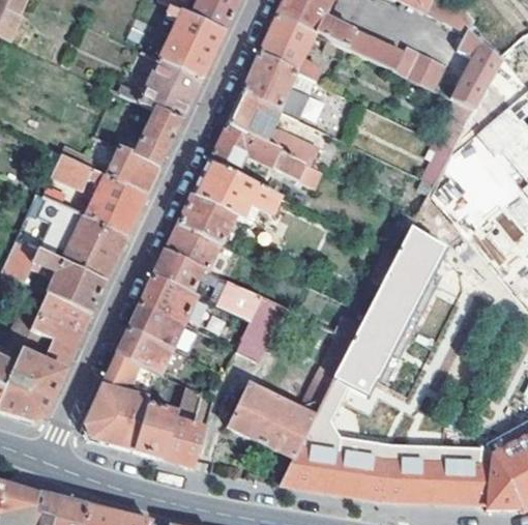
[(9,38),(27,0),(11,0),(1,23),(0,25),(0,32),(7,36),(9,38)]
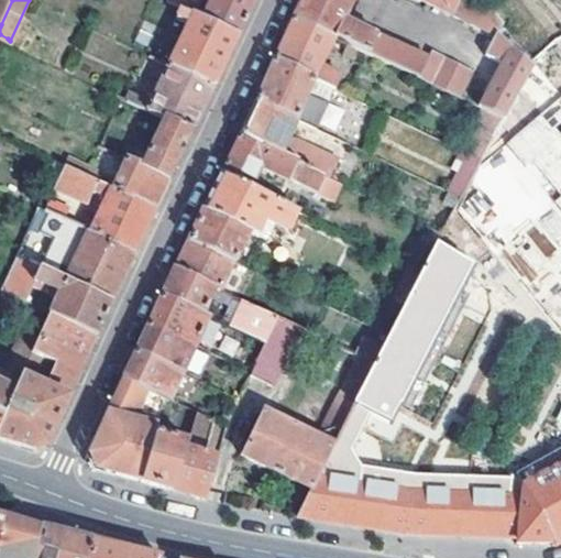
[(189,20),(194,11),(172,0),(163,0),(160,8),(189,20)]
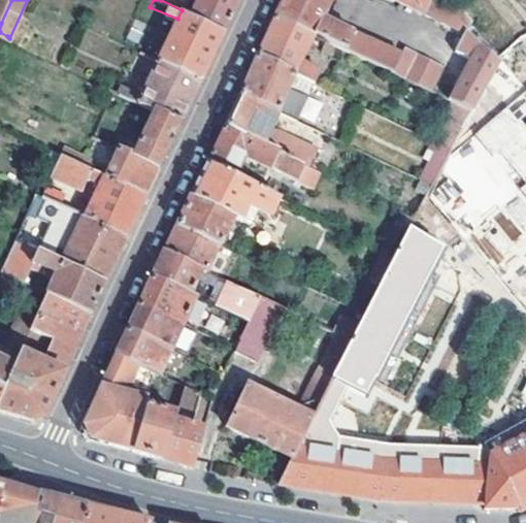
[(182,10),(224,30),(238,0),(196,0),(193,7),(182,1),(182,0),(161,0),(182,10)]
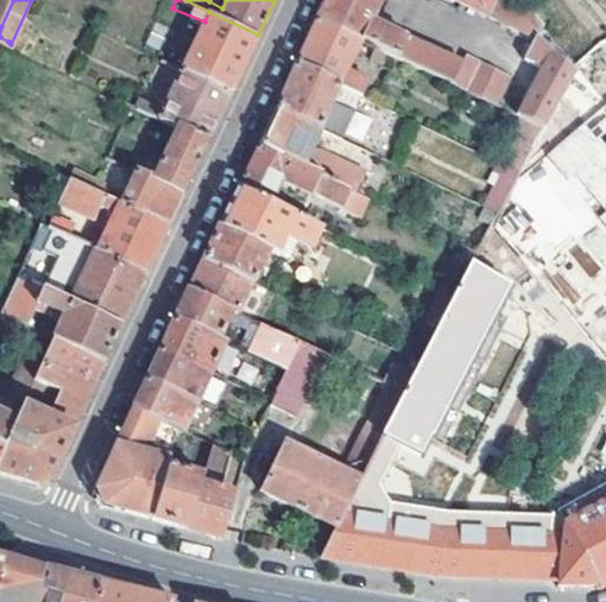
[(324,0),(319,14),(363,36),(377,42),(389,46),(498,99),(511,71),(466,51),(462,57),(373,16),(380,0),(468,0),(535,32),(526,52),(544,61),(521,109),(543,120),(560,89),(576,57),(532,4),(524,0),(324,0)]
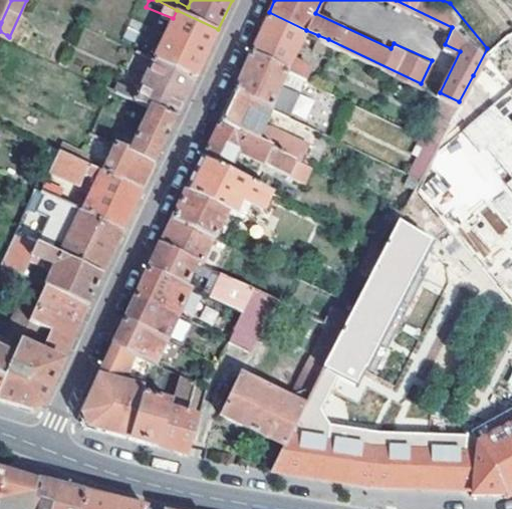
[(156,55),(197,74),(207,53),(218,29),(177,10),(173,18),(156,55)]
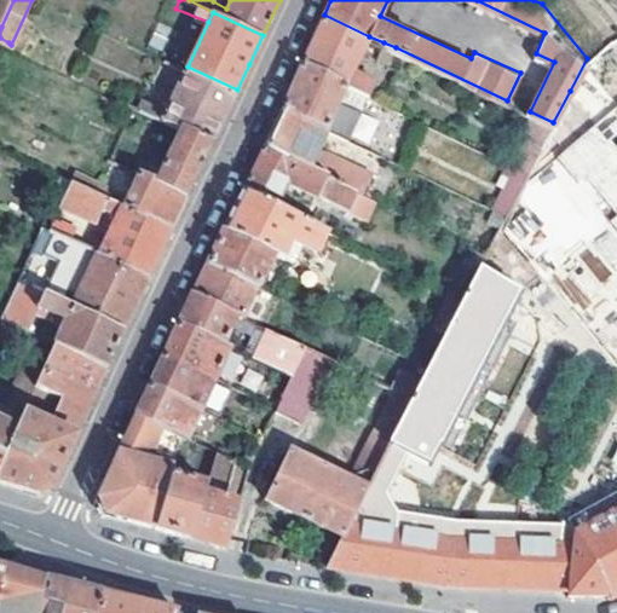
[(303,61),(352,85),(376,96),(381,88),(373,85),(375,80),(353,69),(369,36),(324,15),(313,36),(303,61)]
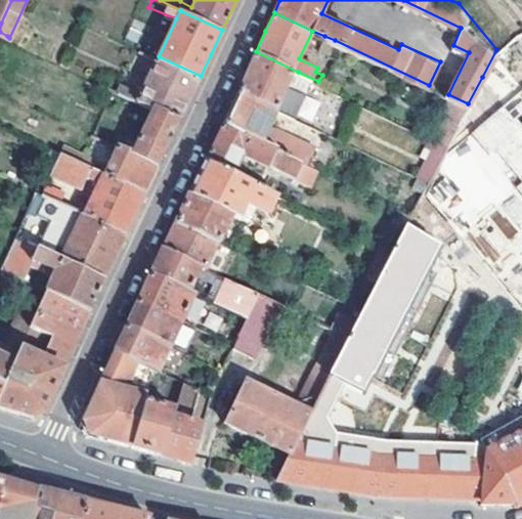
[(335,40),(324,36),(320,44),(332,48),(335,40)]
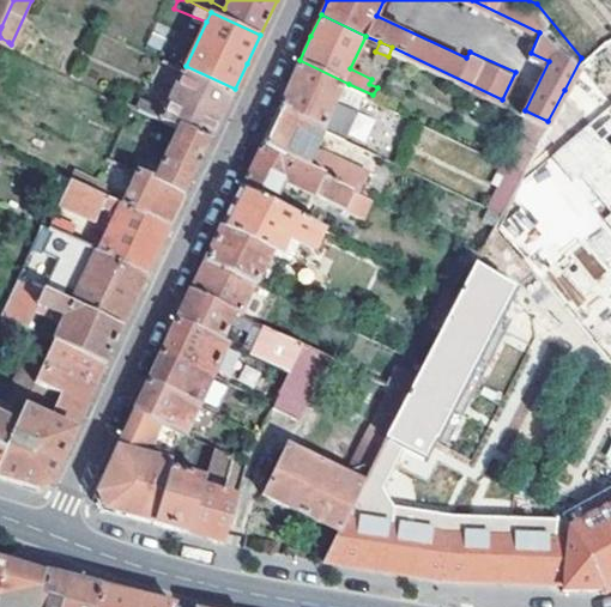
[(569,91),(610,113),(610,92),(581,58),(564,90),(569,91)]
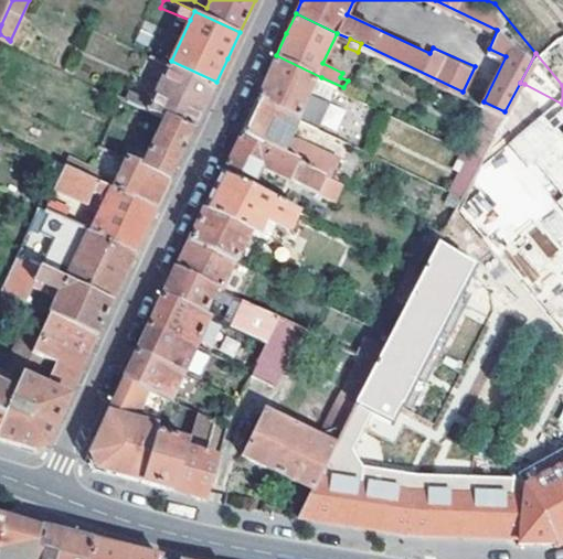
[(321,77),(276,55),(273,63),(257,95),(298,115),(315,81),(319,82),(321,77)]
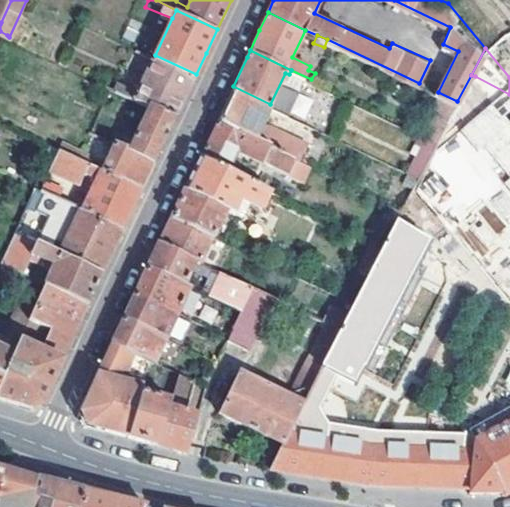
[(196,74),(155,55),(139,89),(135,95),(151,103),(176,115),(186,95),(196,74)]
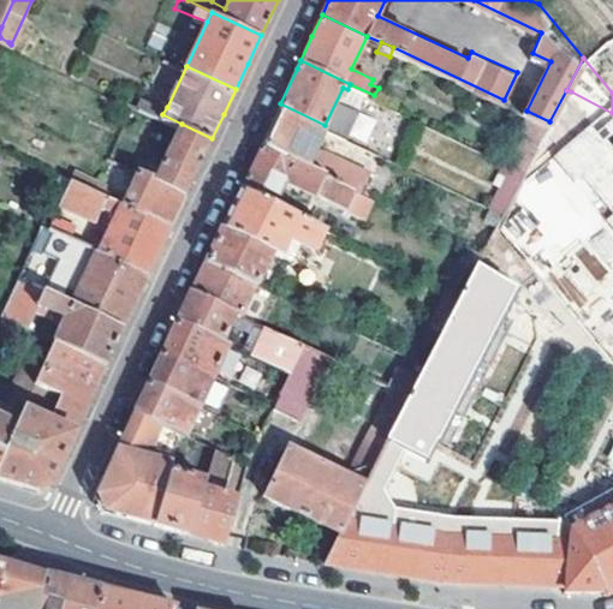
[(480,268),(517,287),(531,294),(612,137),(612,113),(571,91),(480,268)]
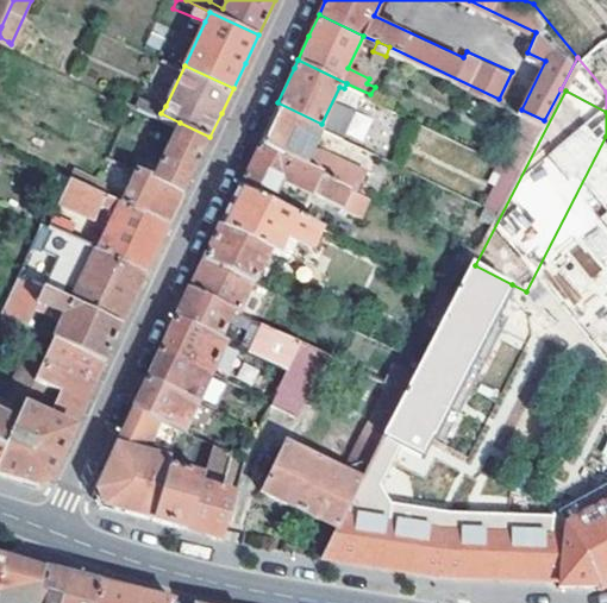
[(145,106),(161,113),(166,106),(149,98),(145,106)]
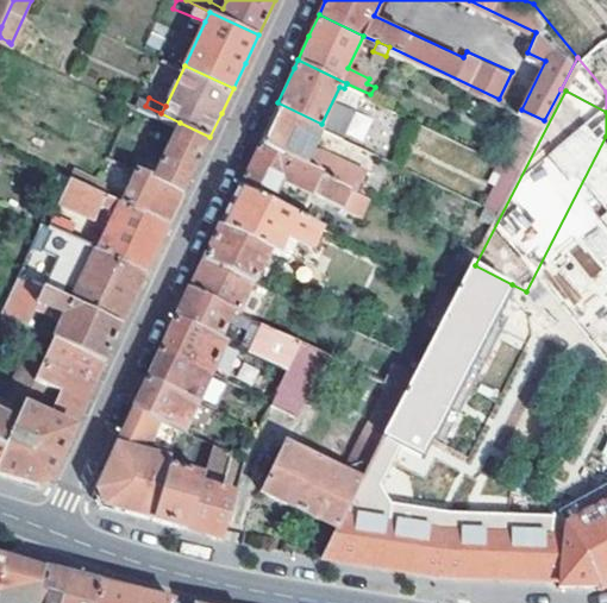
[(260,140),(349,183),(362,189),(367,180),(383,187),(394,163),(379,156),(370,173),(365,171),(367,167),(320,145),(312,144),(321,124),(277,102),(274,112),(260,140)]
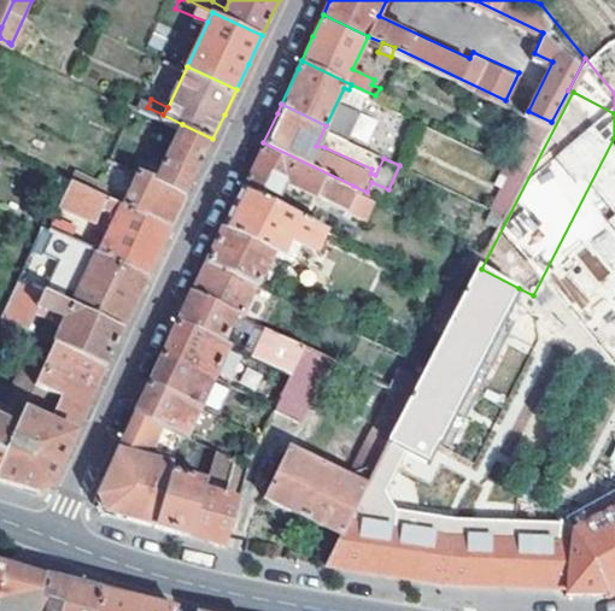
[(138,127),(173,145),(182,124),(163,115),(147,107),(146,107),(138,127)]
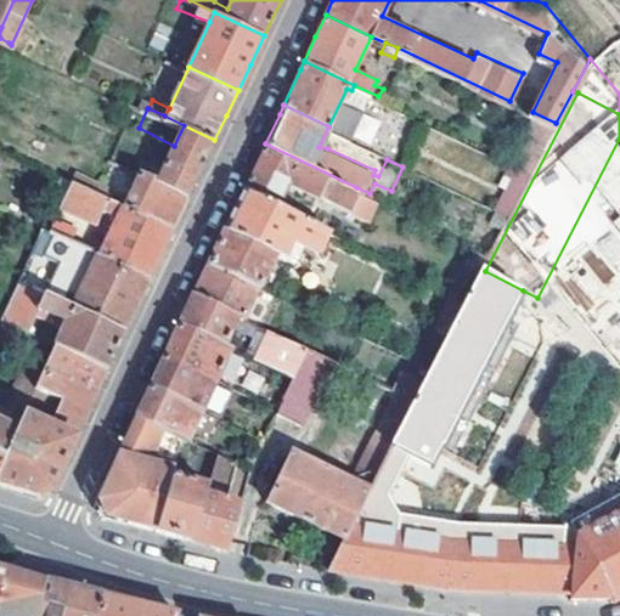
[(158,180),(189,195),(193,186),(214,140),(184,125),(174,146),(158,180)]
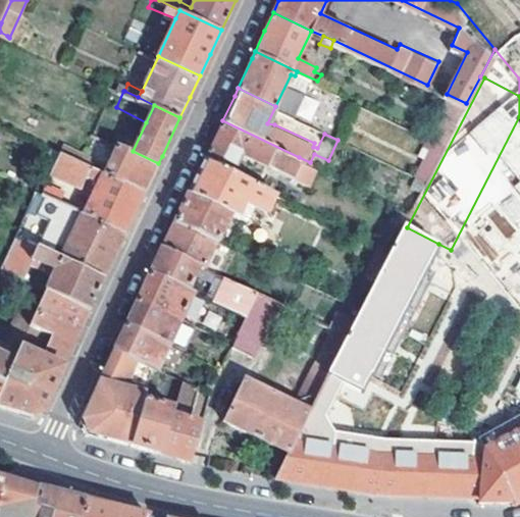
[(291,173),(299,157),(222,120),(208,150),(204,159),(231,171),(242,153),(291,173)]
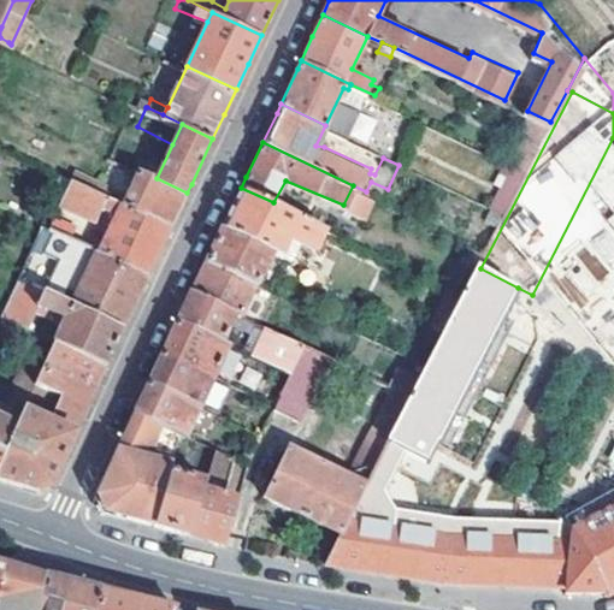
[(125,202),(172,225),(183,200),(187,193),(157,178),(139,170),(125,202)]
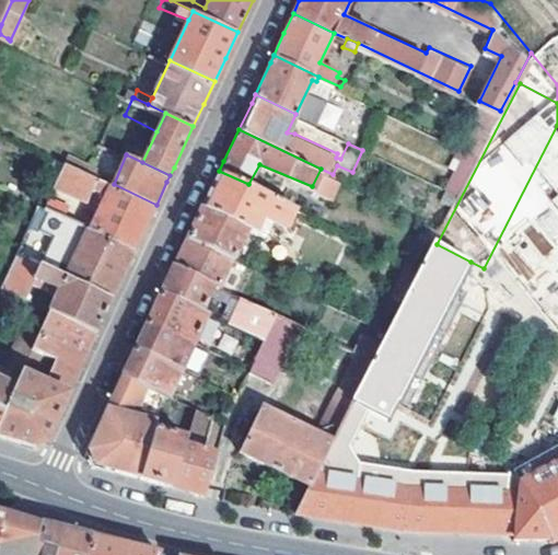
[(57,184),(67,163),(55,157),(45,180),(57,184)]
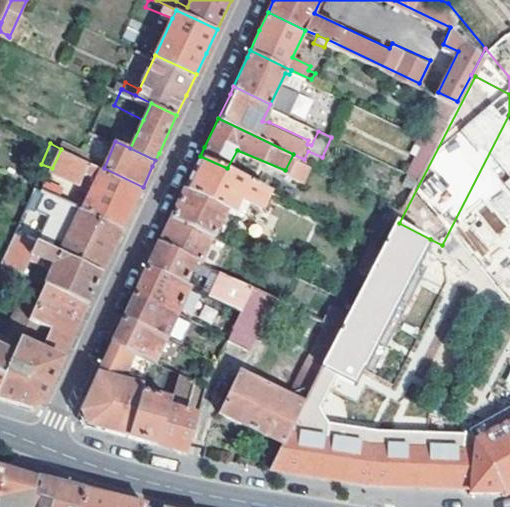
[(104,168),(85,160),(80,158),(61,149),(52,168),(43,187),(124,226),(133,207),(143,187),(104,168)]
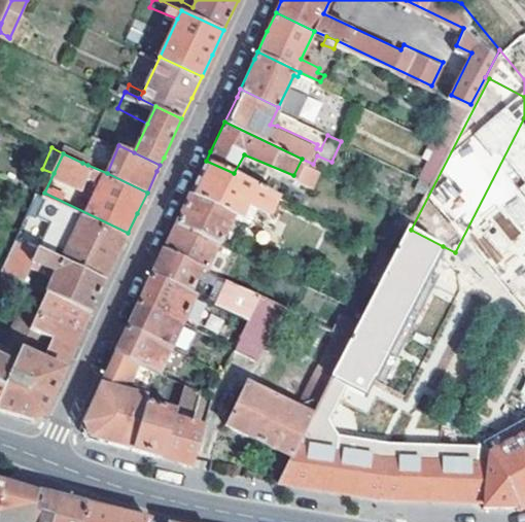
[(246,216),(245,218),(249,219),(256,206),(269,211),(277,194),(234,173),(206,161),(202,169),(191,192),(246,216)]
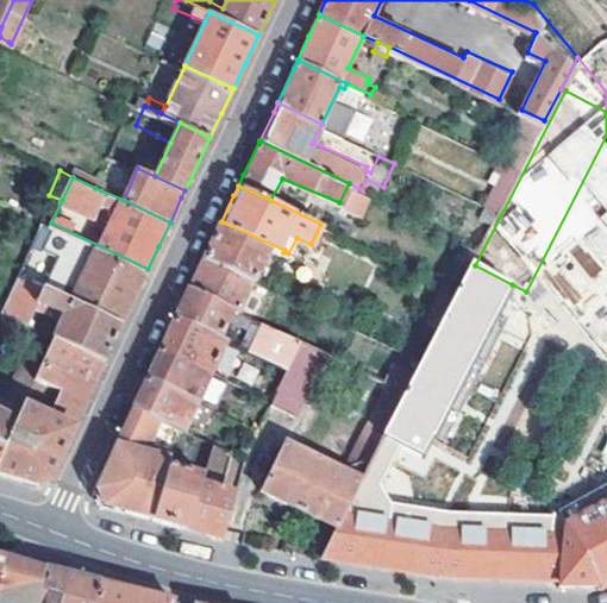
[(499,208),(489,203),(483,218),(475,214),(465,232),(482,239),(499,208)]
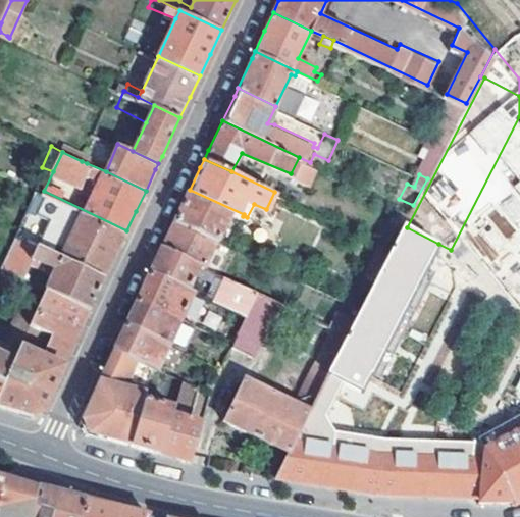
[(29,239),(38,243),(106,276),(116,253),(126,230),(44,191),(38,188),(16,234),(29,239)]
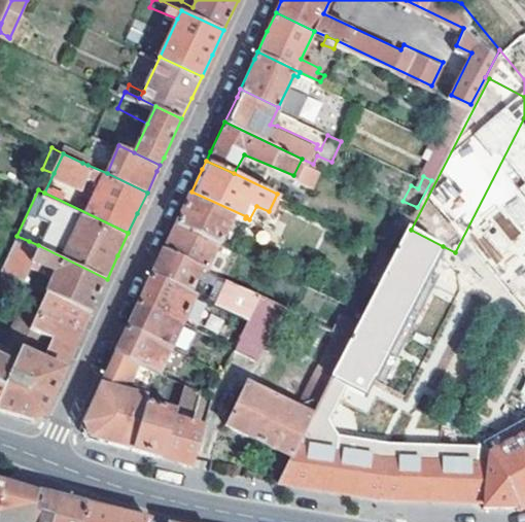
[(178,221),(219,240),(233,212),(245,218),(246,216),(191,192),(187,200),(178,221)]
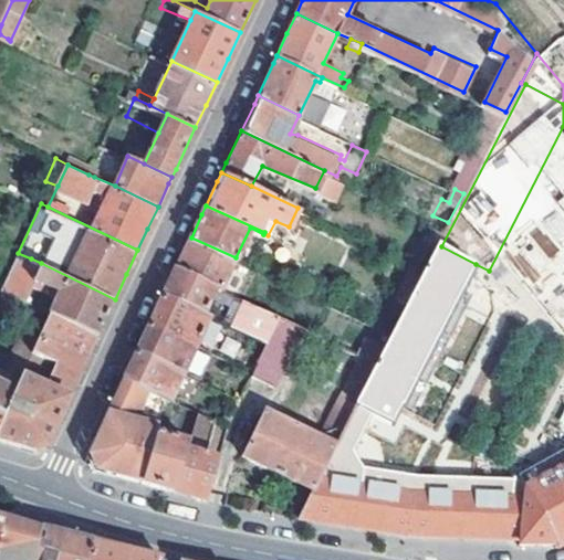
[(437,245),(444,231),(434,226),(427,241),(437,245)]
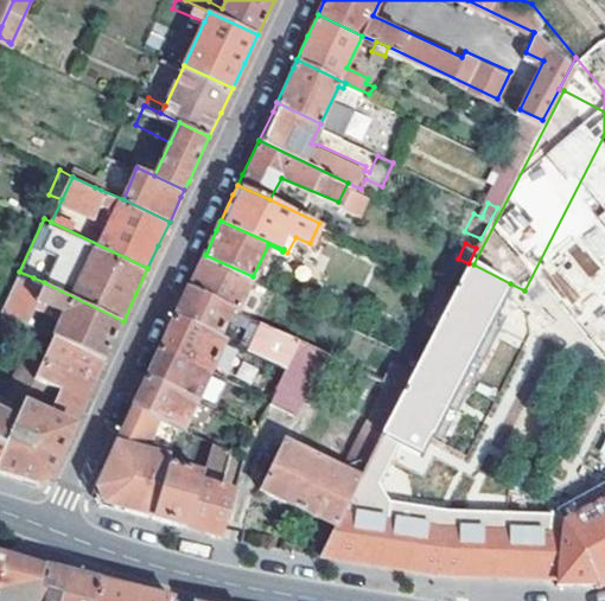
[(191,286),(237,307),(249,283),(255,285),(258,279),(253,276),(205,255),(201,263),(191,286)]
